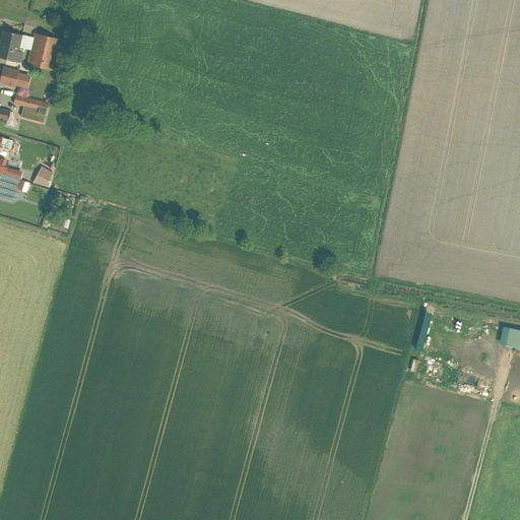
[(5,28),(0,49),(0,54),(22,61),(25,51),(20,49),(21,46),(24,34),(5,28)]
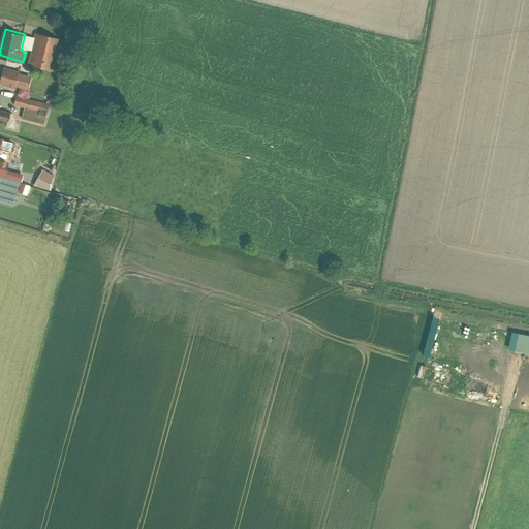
[(63,39),(37,32),(36,37),(32,50),(29,63),(55,69),(63,39)]
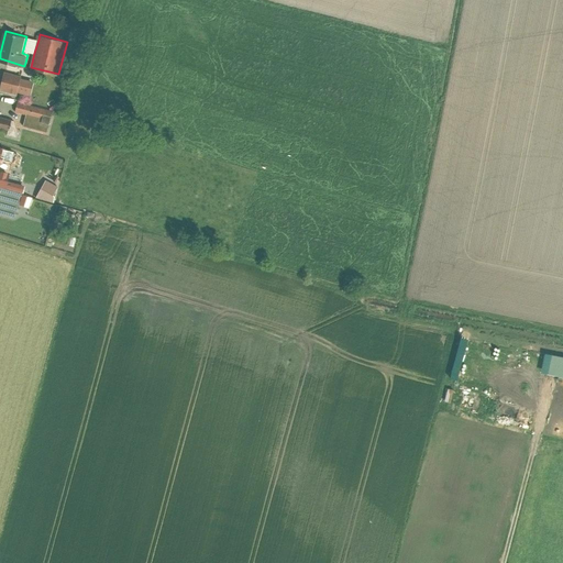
[(23,50),(34,53),(39,40),(26,36),(23,50)]
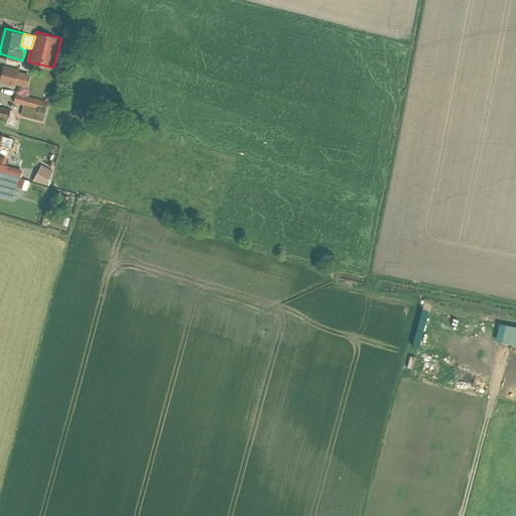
[(20,69),(5,65),(1,81),(16,85),(16,84),(20,71),(20,69)]
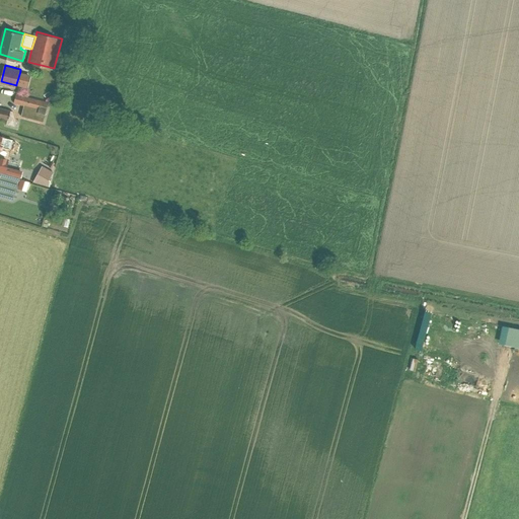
[(16,84),(27,86),(31,74),(20,71),(16,84)]
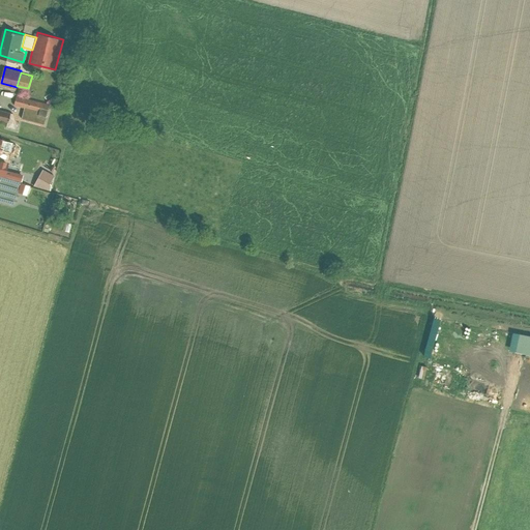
[(51,102),(19,93),(16,105),(48,113),(51,102)]
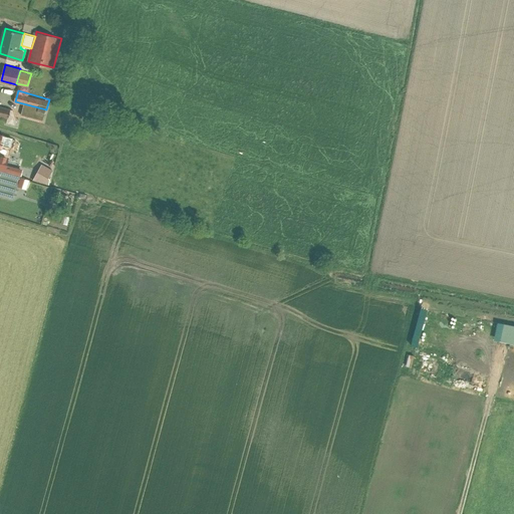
[(0,114),(8,117),(10,109),(0,105),(0,114)]
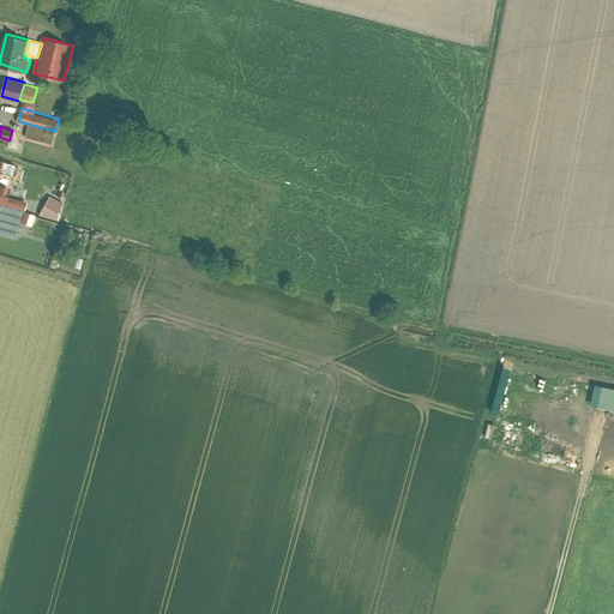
[(0,200),(7,203),(10,197),(11,190),(0,186),(0,200)]
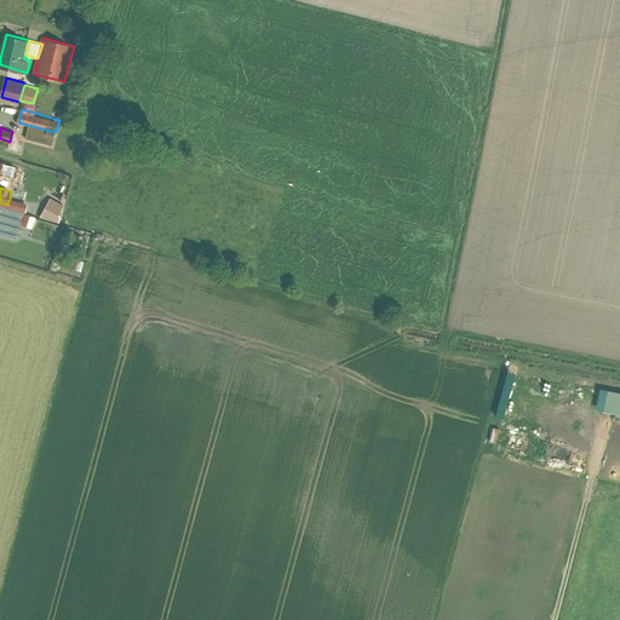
[(63,204),(52,197),(42,217),(53,223),(63,204)]
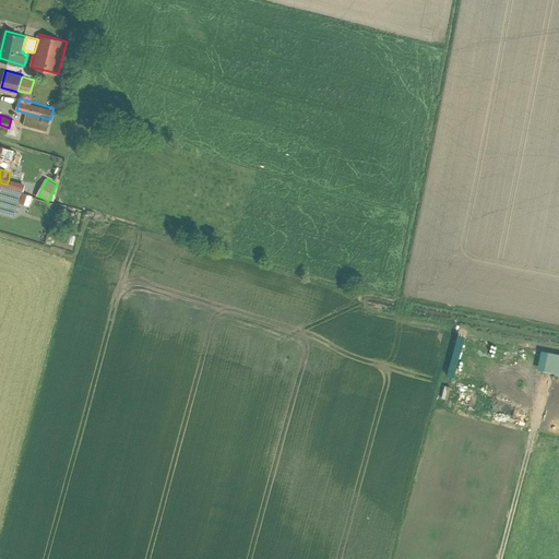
[(24,190),(25,183),(9,179),(7,185),(24,190)]
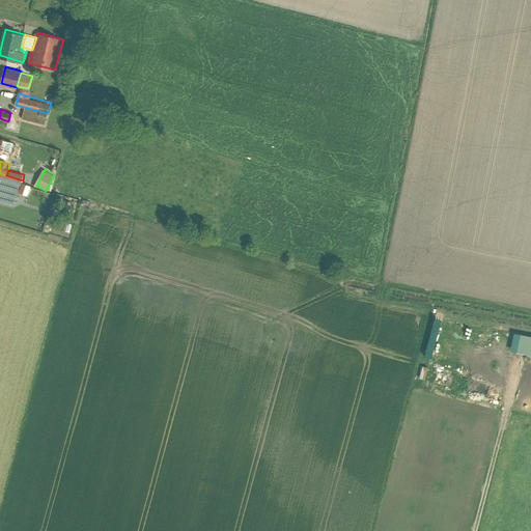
[(0,200),(17,204),(20,192),(22,184),(23,180),(6,175),(0,173),(0,200)]
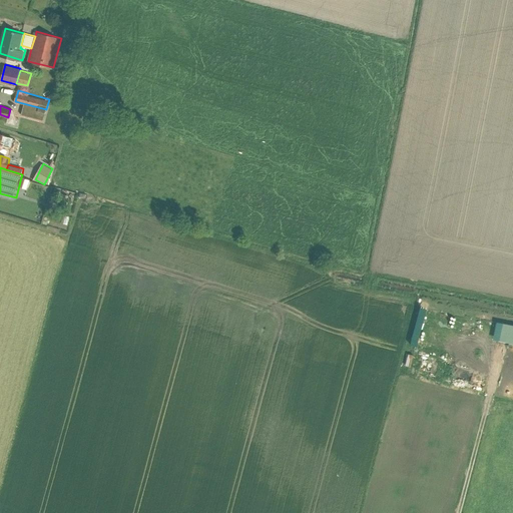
[(28,188),(30,179),(21,177),(19,185),(28,188)]
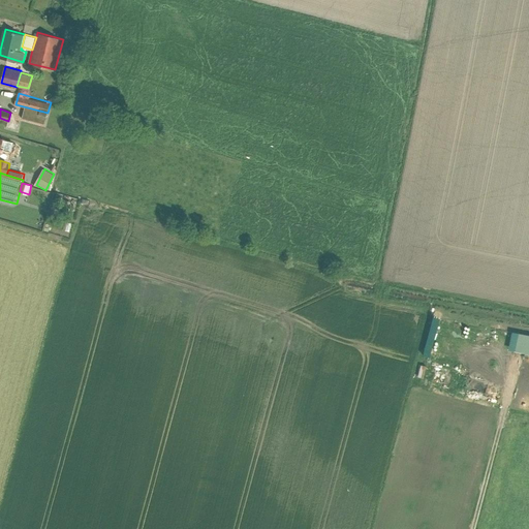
[(528,335),(517,333),(512,351),(528,353),(528,335)]
